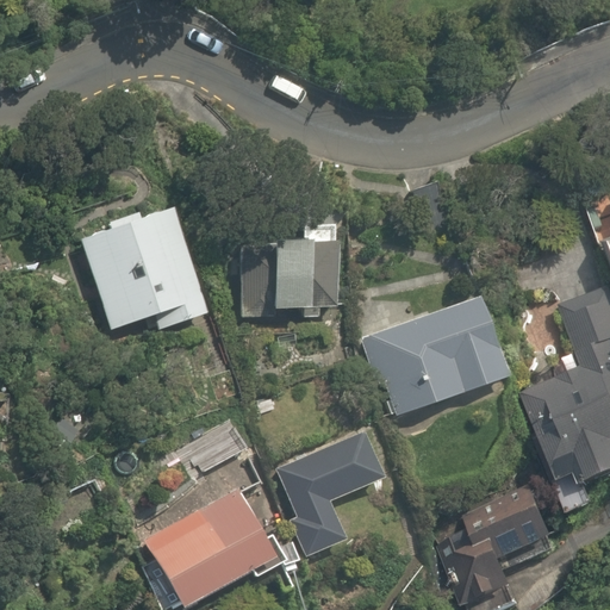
[(79,240),(110,332),(155,317),(160,330),(209,315),(174,207),(79,240)]
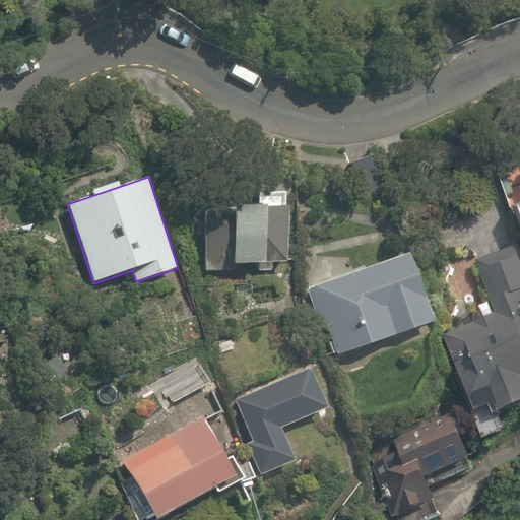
[(202,207),(199,267),(233,269),(234,264),(259,265),(259,270),(283,271),(287,193),(262,192),(261,210),(202,207)]
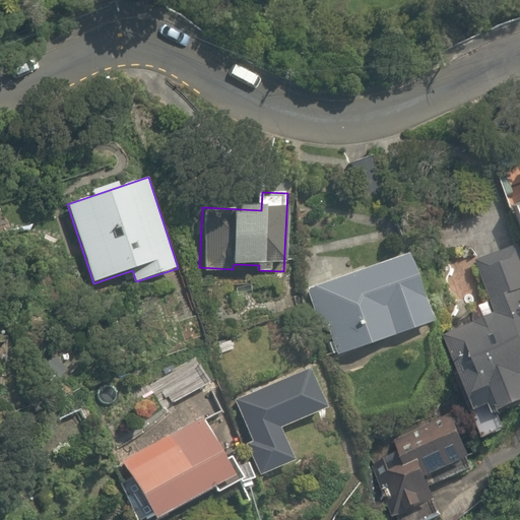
[(496,420),(500,435),(519,428),(519,265),(516,253),(480,264),(498,317),(449,333),(480,426),(496,420)]
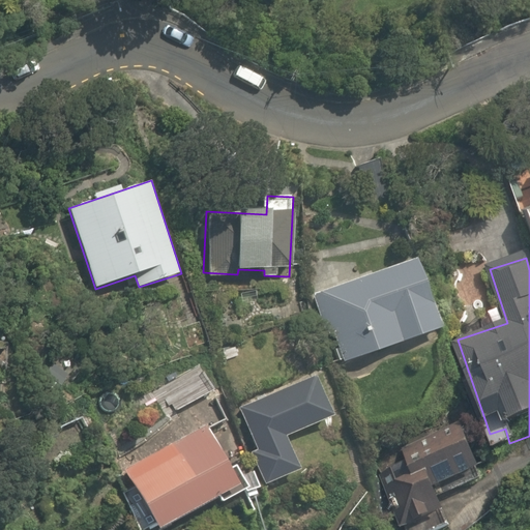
[(415,263),(312,296),(325,340),(330,337),(341,370),(439,340),(415,263)]
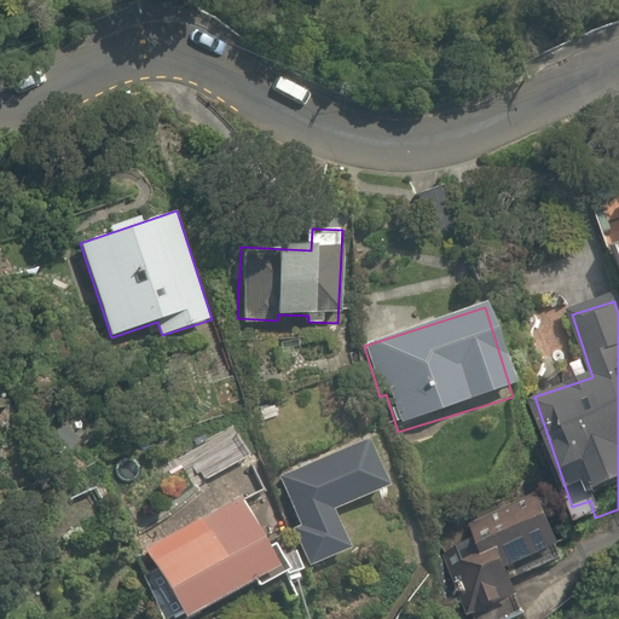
[(246,418),(218,431),(231,463),(260,451),(246,418)]
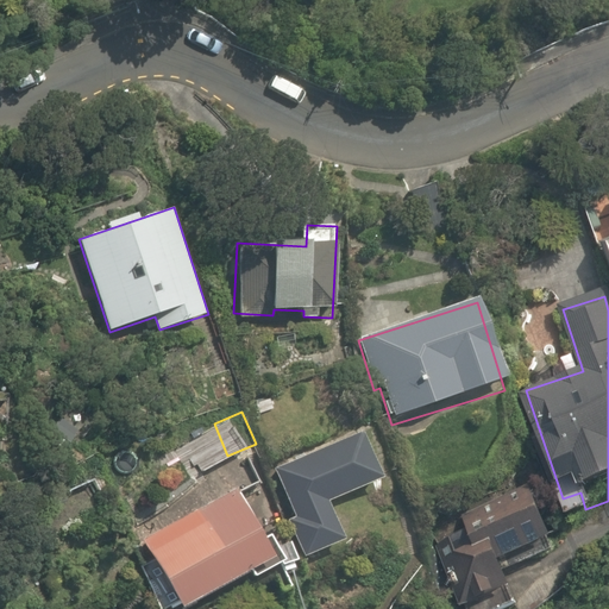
[(364,431),(277,465),(297,518),(290,520),(305,556),(345,540),(330,500),(382,479),(364,431)]
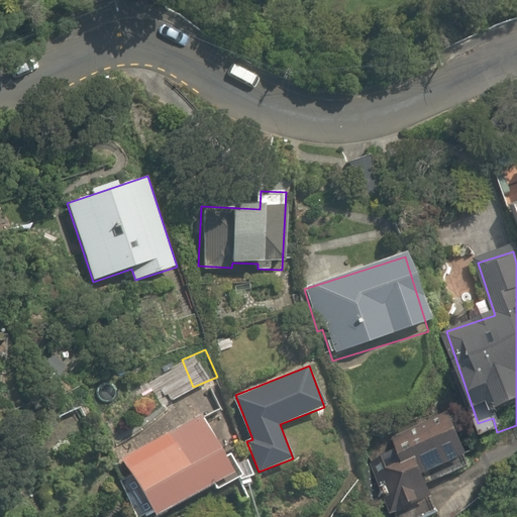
[(122,455),(153,516),(237,473),(205,411),(122,455)]
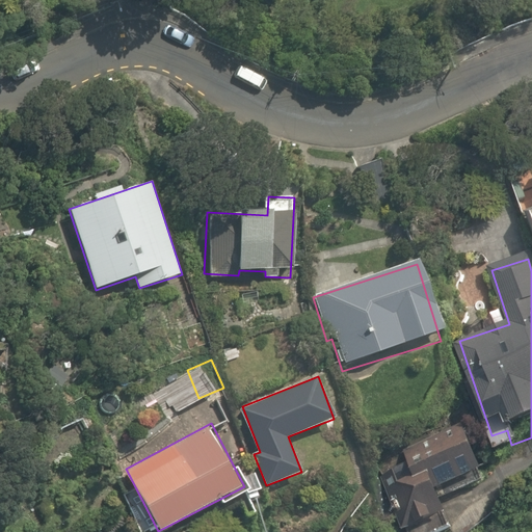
[(388,494),(402,531),(431,531),(449,526),(440,504),(486,485),(464,432),(406,455),(417,482),(388,494)]
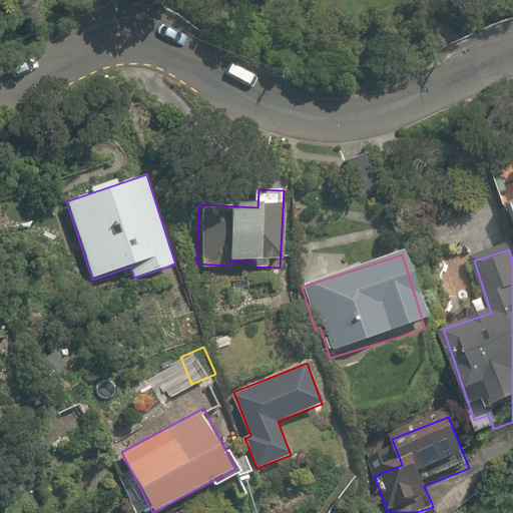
All buildings are outlined.
